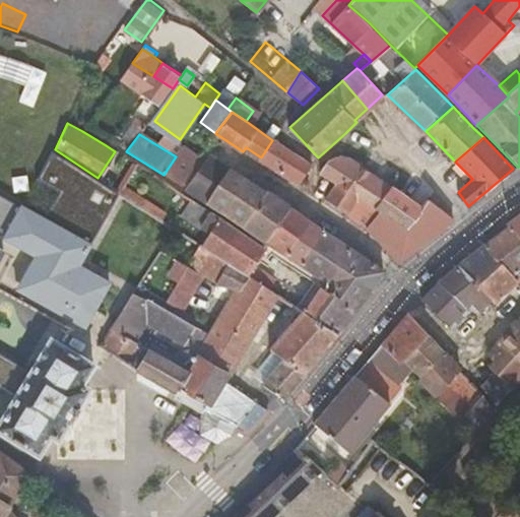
[(298,186),(312,164),(274,138),(272,140),(261,157),(264,164),(298,186)]
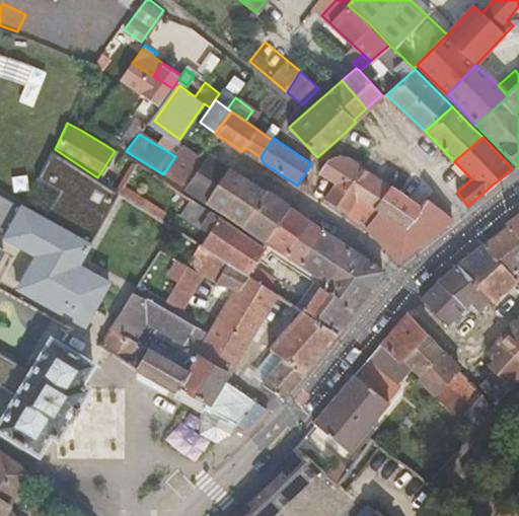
[(97,177),(55,149),(53,148),(36,176),(59,190),(44,214),(0,189),(0,231),(35,252),(21,278),(61,300),(56,308),(83,324),(108,281),(78,263),(119,192),(96,178),(97,177)]
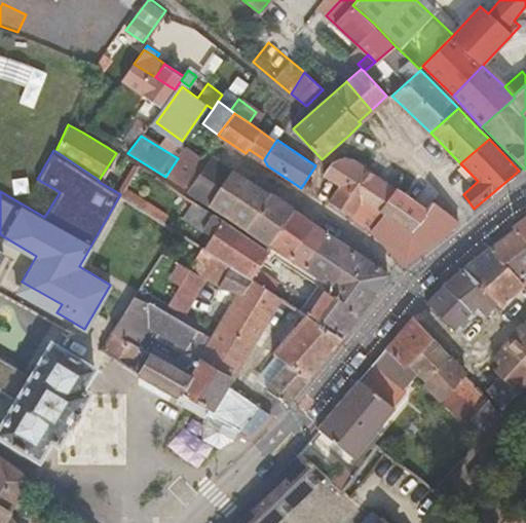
[(211,157),(186,190),(209,206),(232,172),(211,157)]
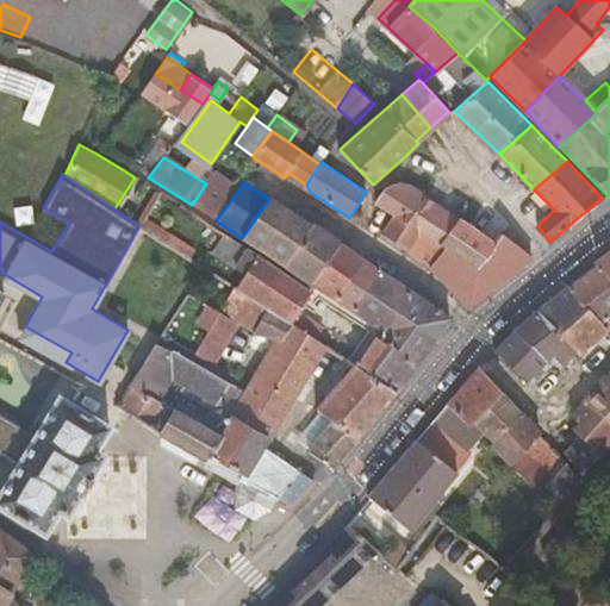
[(459,220),(410,188),(393,182),(385,186),(374,202),(393,214),(439,243),(459,220)]
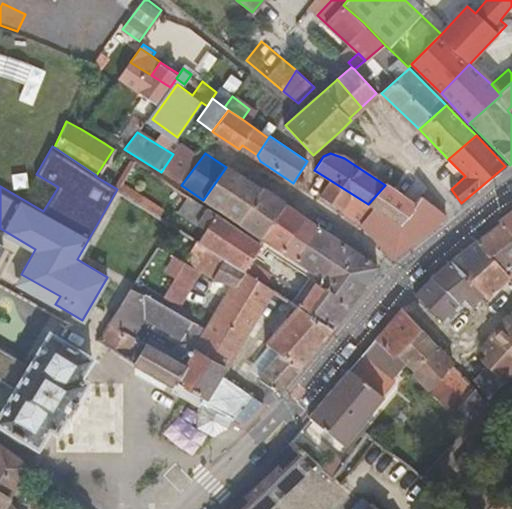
[(178,183),(190,165),(173,154),(161,172),(178,183)]
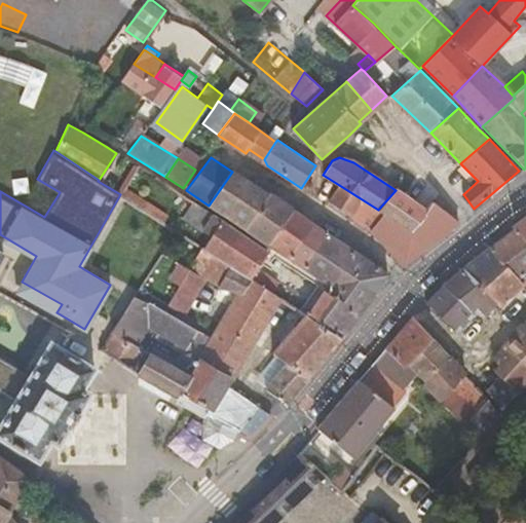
[(232,172),(209,206),(267,247),(292,210),(268,192),(266,194),(232,172)]
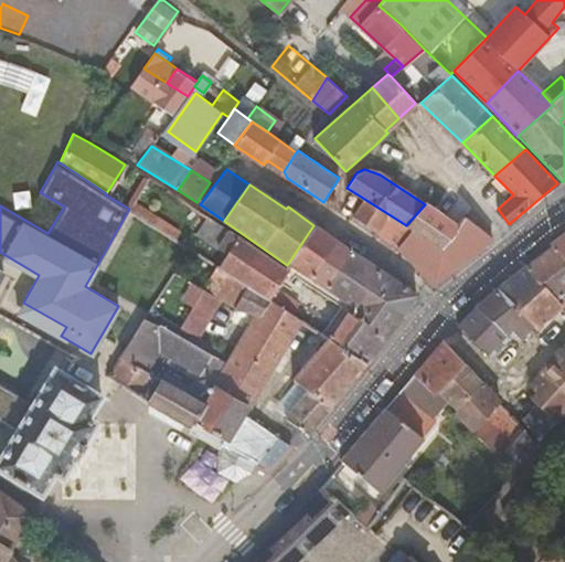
[(364,199),(352,219),(396,247),(411,229),(406,225),(364,199)]
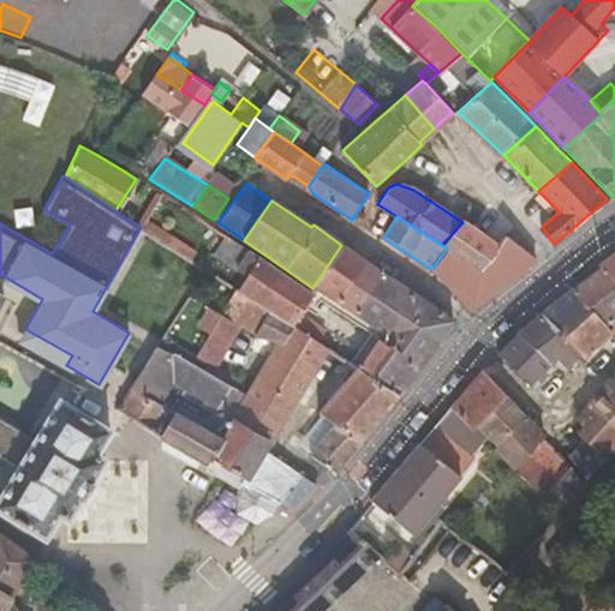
[(142,229),(196,264),(202,256),(148,220),(142,229)]
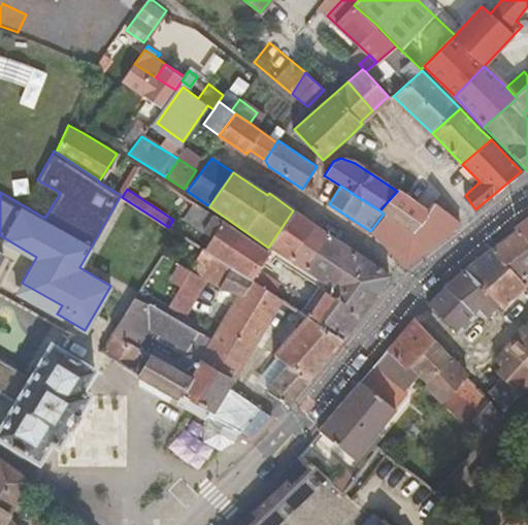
[(409,230),(426,210),(397,191),(380,210),(384,214),(409,230)]
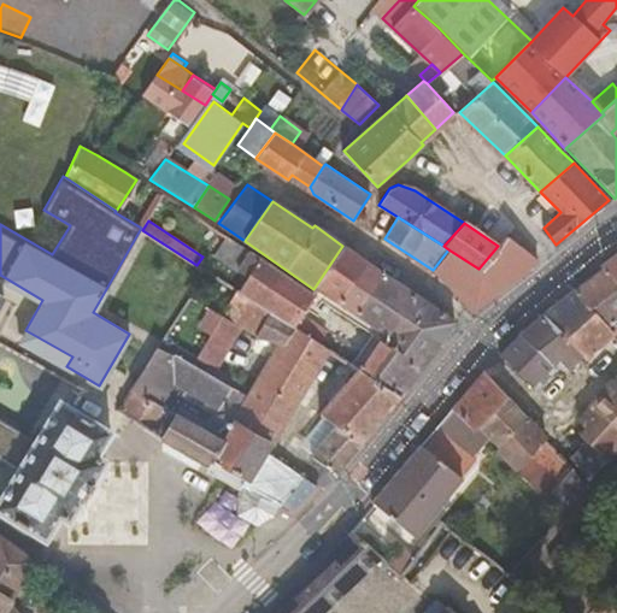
[(241,246),(225,235),(213,255),(250,277),(241,293),(270,311),(295,326),(317,298),(371,335),(352,366),(359,371),(400,395),(454,322),(342,246),(313,289),(310,293),(241,246)]
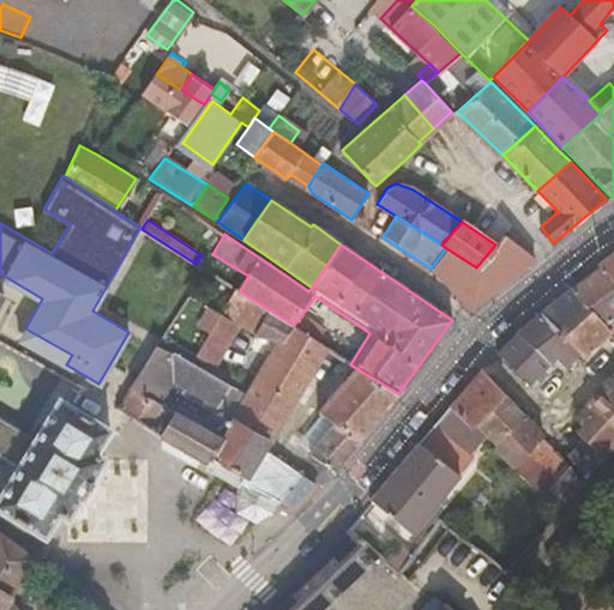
[(476,267),(446,248),(431,269),(452,287),(469,307),(486,295),(534,258),(504,235),(495,245),(476,267)]
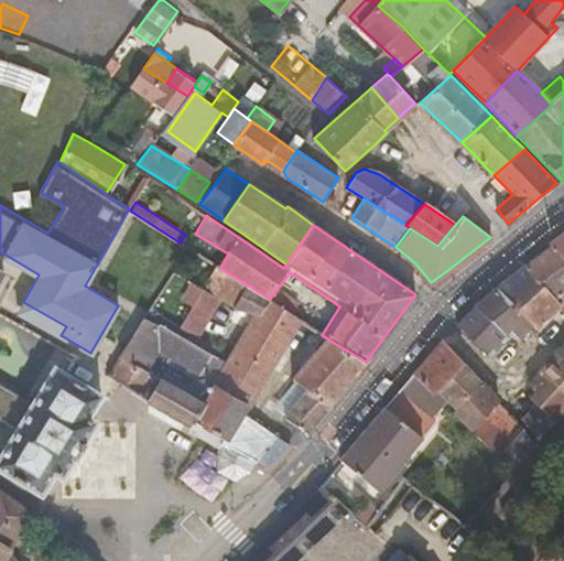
[(563,229),(549,241),(551,245),(563,258),(563,229)]
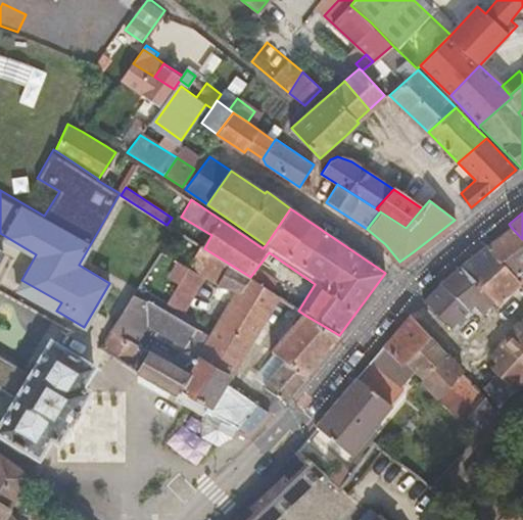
[(485,245),(515,276),(522,269),(522,239),(511,227),(485,245)]
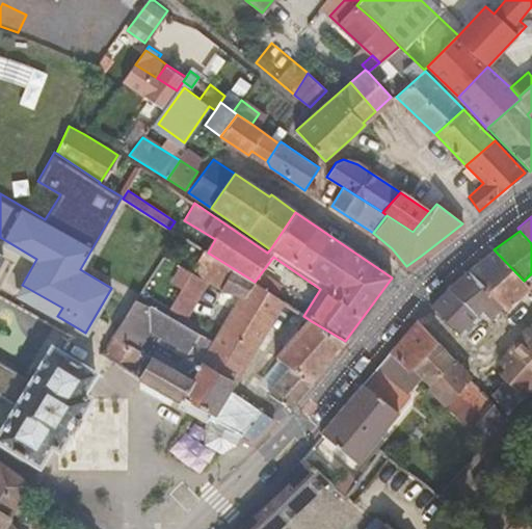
[(207,283),(219,290),(233,268),(208,253),(203,249),(203,250),(190,271),(207,283)]
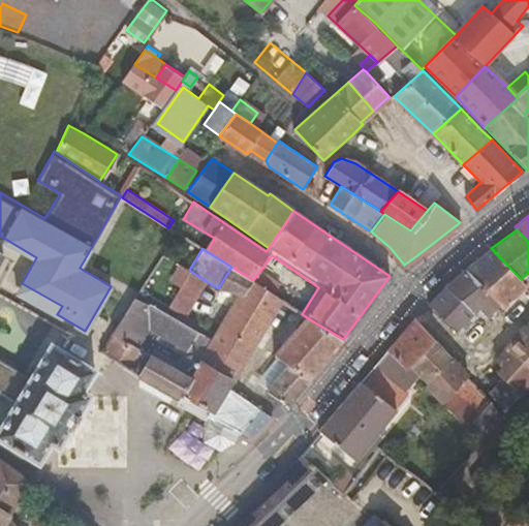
[(465,268),(500,303),(504,307),(524,286),(525,285),(521,279),(491,248),(465,268)]
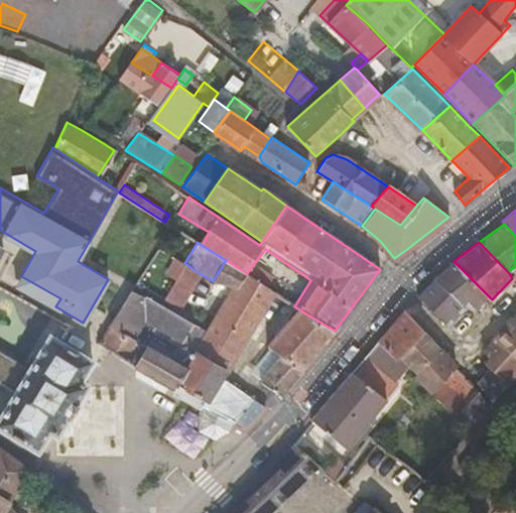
[(7,388),(14,392),(28,370),(21,366),(23,363),(0,349),(0,255),(2,252),(0,250),(0,386),(6,389),(7,388)]
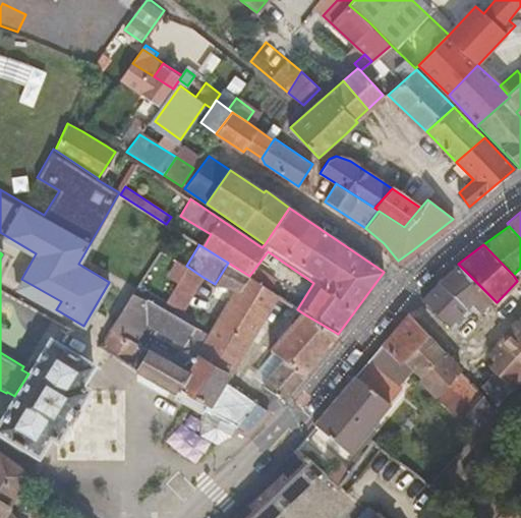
[(228,263),(215,284),(239,289),(249,276),(228,263)]
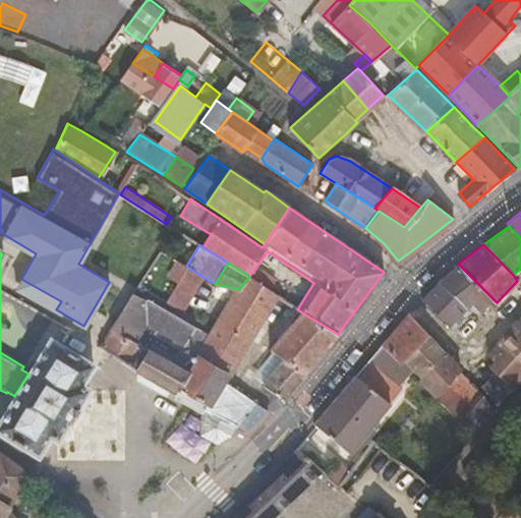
[(438,280),(439,281),(465,307),(470,303),(479,311),(493,298),(458,264),(438,280)]
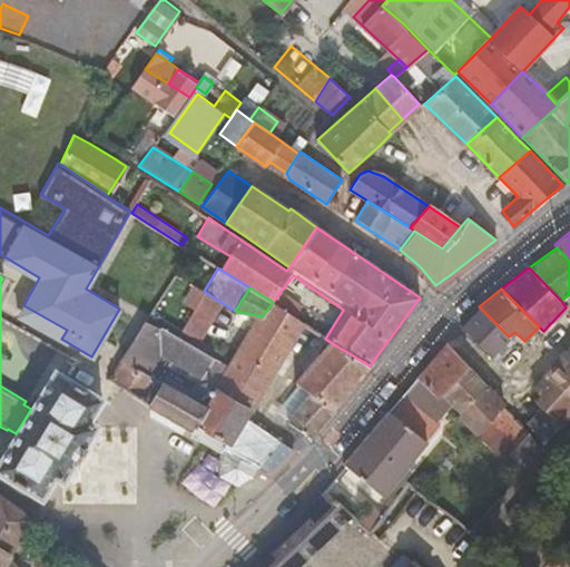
[(180,331),(198,341),(222,303),(204,291),(180,331)]
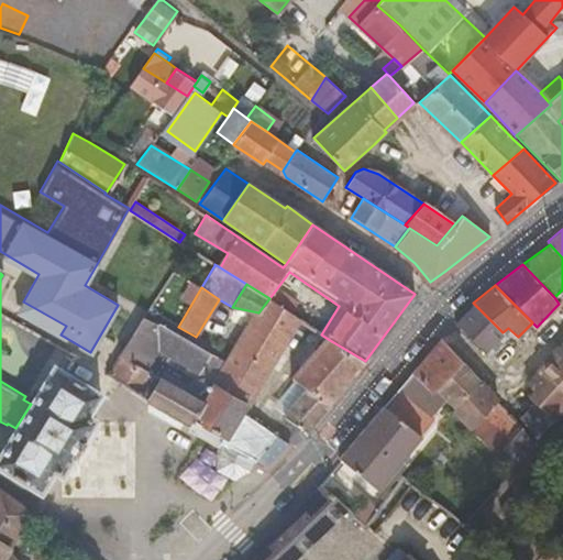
[(269,298),(258,313),(290,332),(298,319),(299,318),(269,298)]
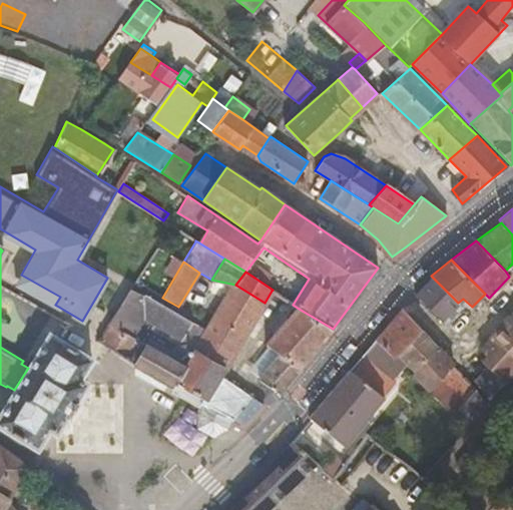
[(60,297),(21,275),(16,283),(55,305),(60,297)]
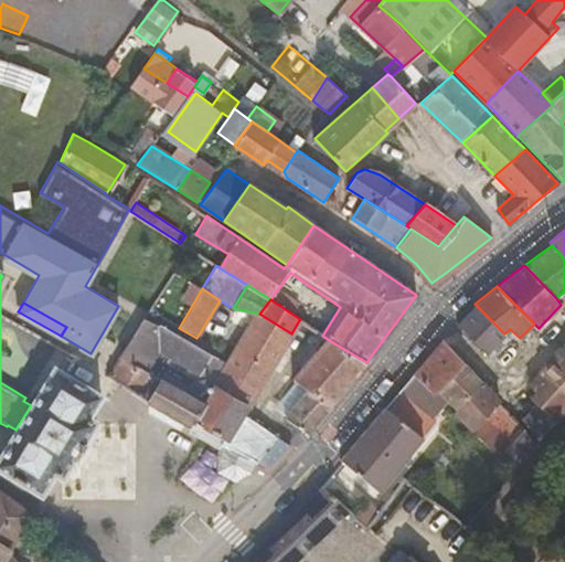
[(504,333),(476,305),(457,322),(490,354),(508,338),(504,333)]
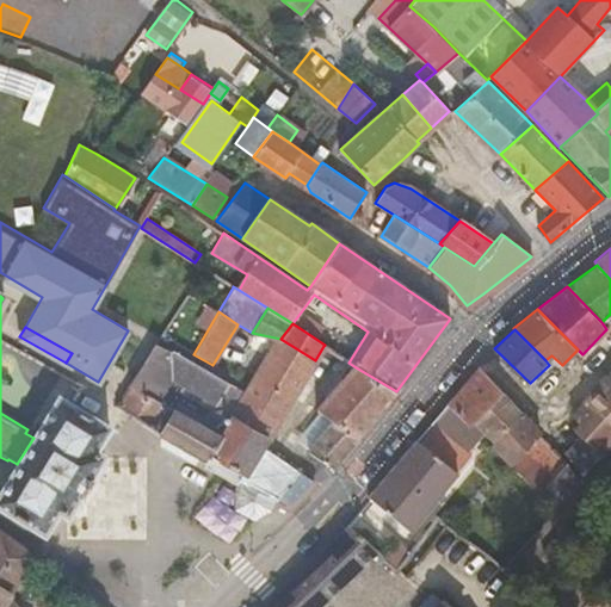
[(272,351),(308,373),(315,360),(281,339),(272,351)]
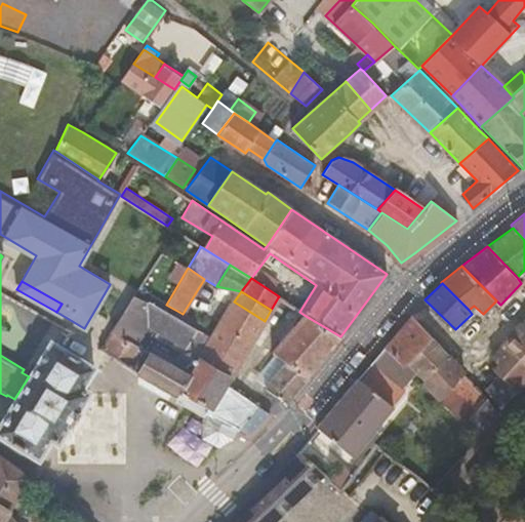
[(190,351),(200,332),(147,298),(144,302),(132,295),(116,321),(179,355),(190,351)]
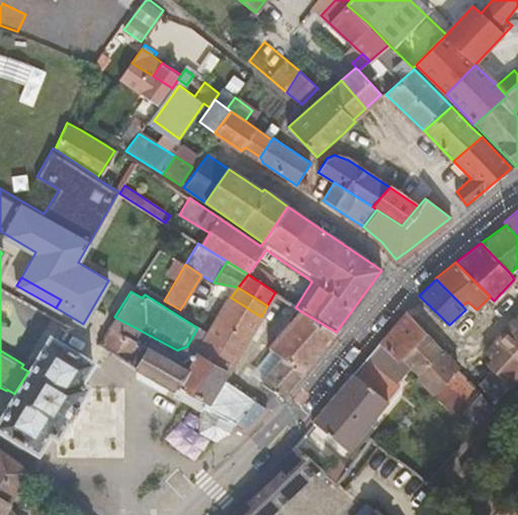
[(227,372),(261,317),(231,297),(211,328),(207,334),(195,355),(227,372)]
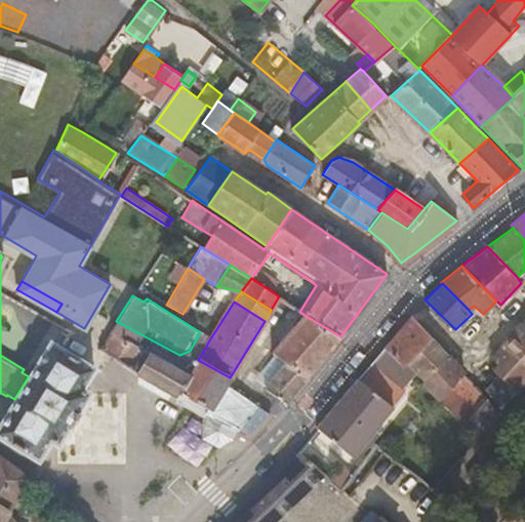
[(411,315),(385,346),(404,365),(408,362),(431,336),(411,315)]
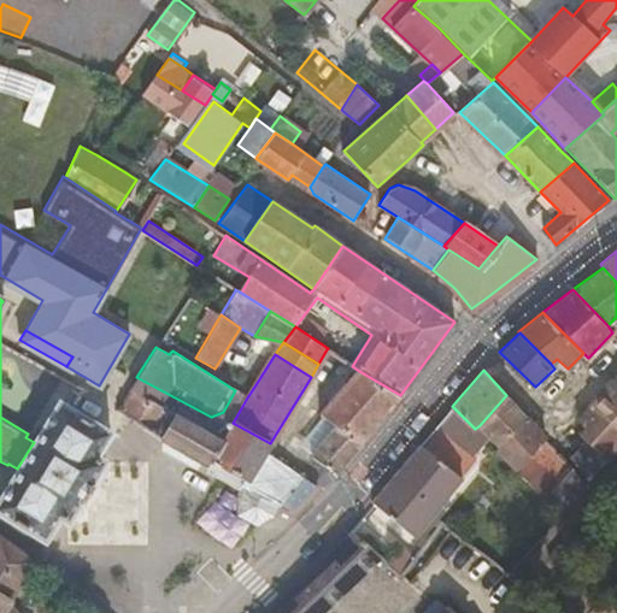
[(400,395),(359,371),(319,414),(322,416),(336,425),(357,440),(400,395)]
